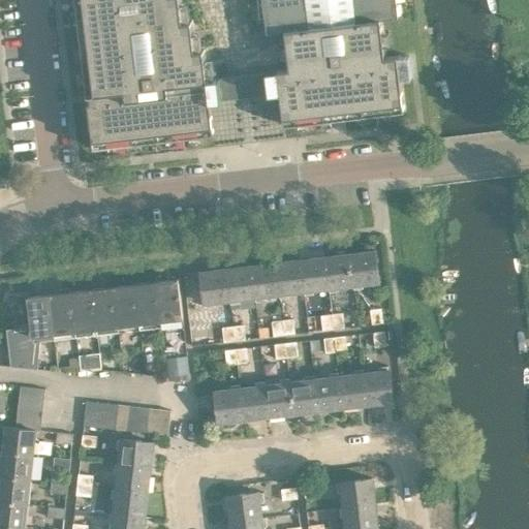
[(76,0),(89,95),(91,95),(91,101),(90,101),(95,148),(215,133),(211,101),(281,93),(285,125),(405,111),(401,81),(398,55),(385,57),(381,18),(399,16),(397,0),(263,0),(268,32),(273,31),(285,30),(290,68),(278,69),(278,71),(277,71),(229,76),(208,80),(205,49),(195,50),(192,20),(183,21),(180,0),(76,0)]
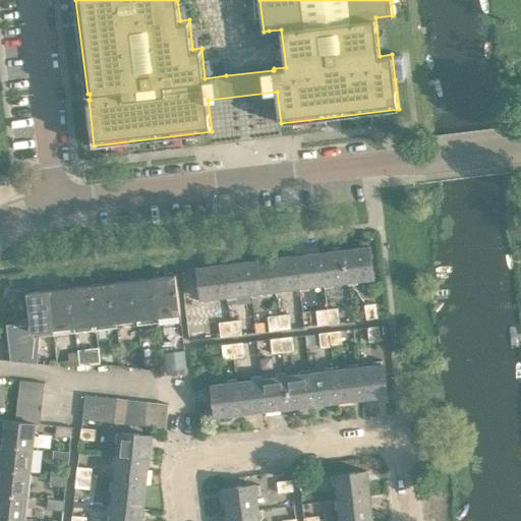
[(345,248),(349,280),(373,277),(369,245),(345,248)]
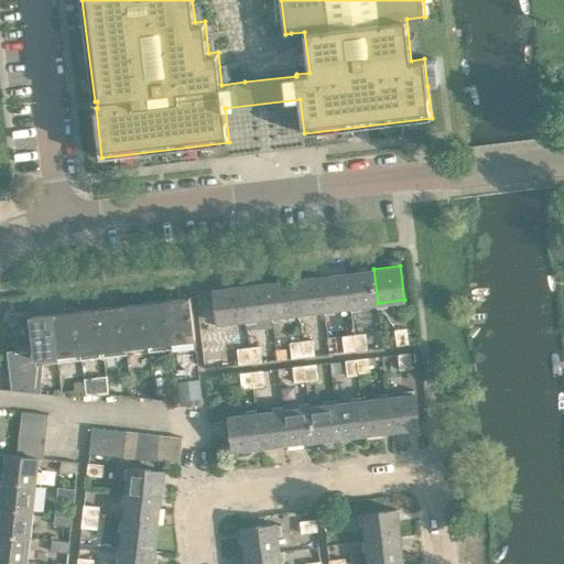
[(373,269),(347,272),(351,306),(378,303),(373,269)]
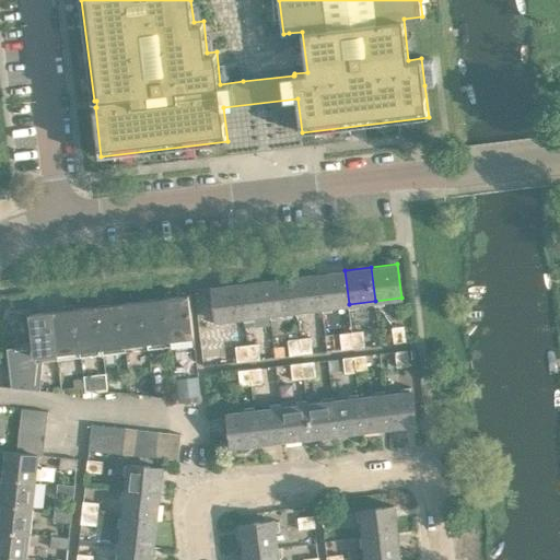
[(345,270),(318,273),(323,307),(349,304),(345,270)]
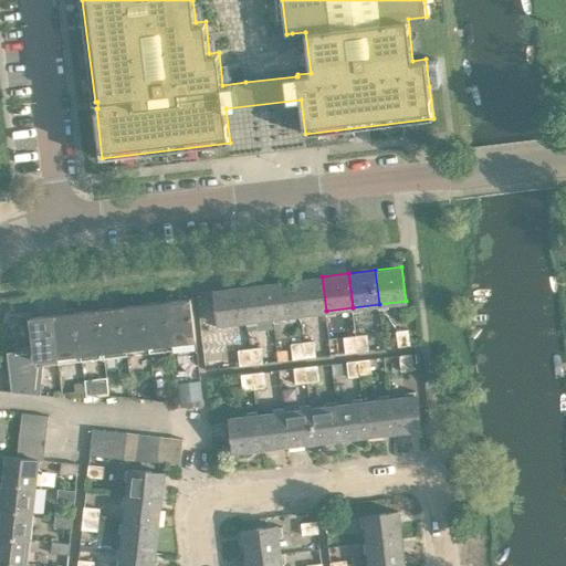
[(301,314),(326,311),(322,276),(296,280),(301,314)]
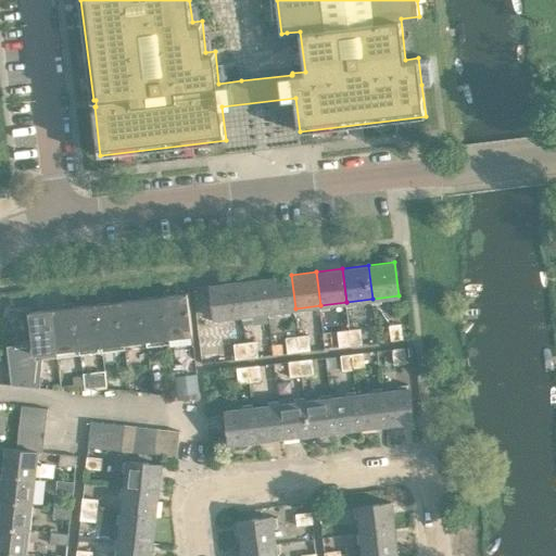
[(269,312),(295,308),(291,275),(265,278),(269,312)]
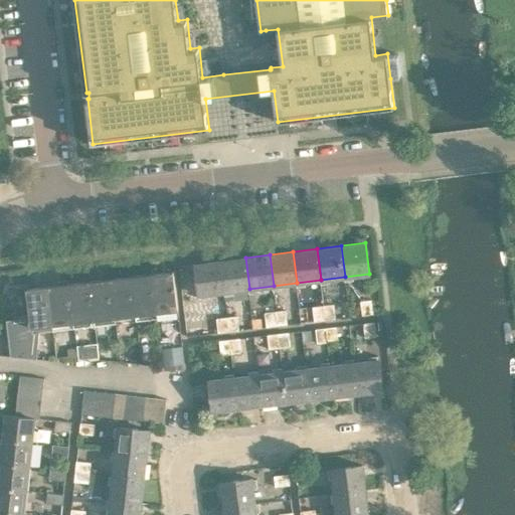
[(221,261),(225,292),(226,301),(236,300),(234,291),(249,289),(245,258),(221,261)]
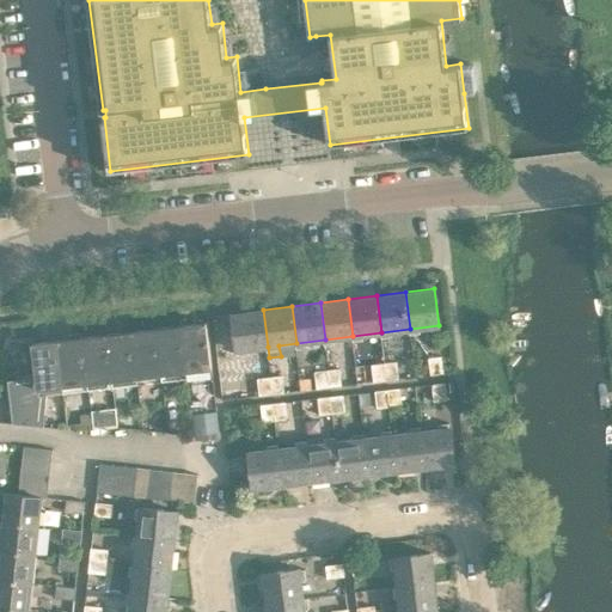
[(239,350),(268,347),(263,310),(234,313),(239,350)]
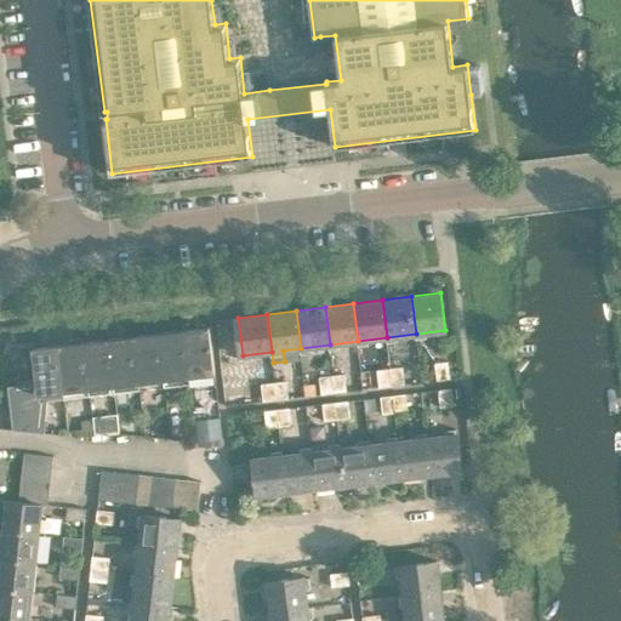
[(217,380),(210,325),(184,329),(191,383),(217,380)]
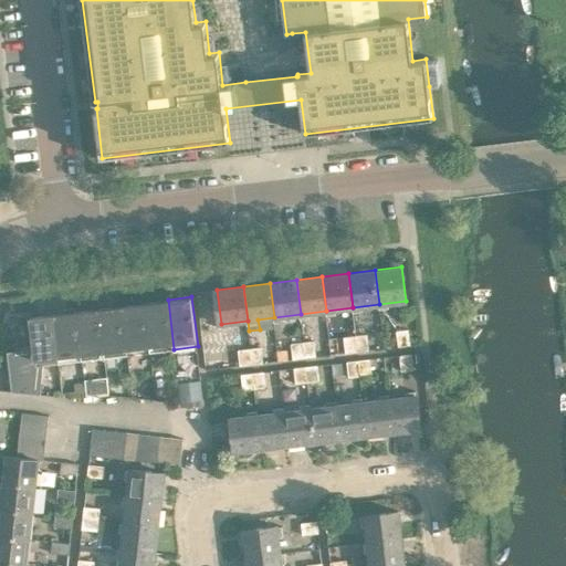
[(146,303),(153,353),(174,349),(168,300),(146,303)]
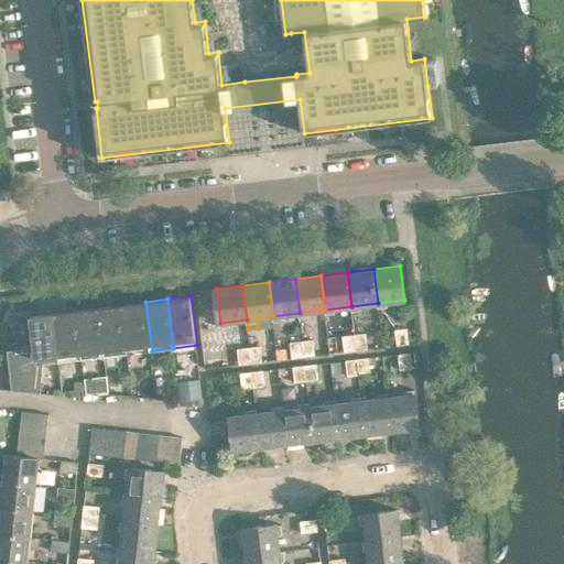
[(121,304),(128,354),(152,351),(145,302),(121,304)]
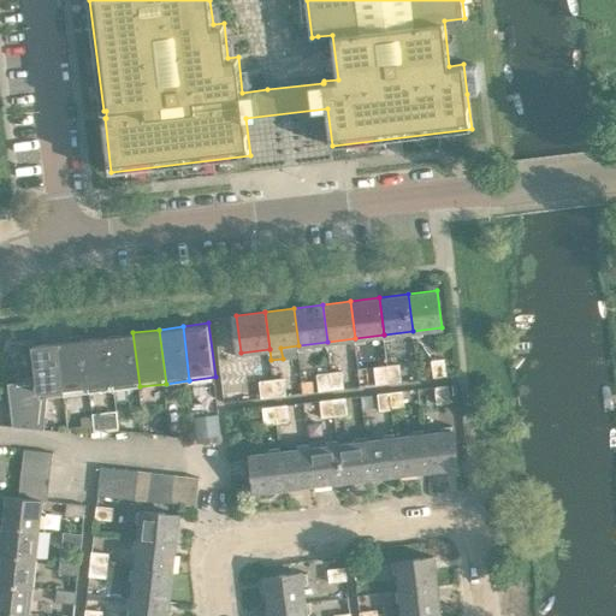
[(107,336),(114,390),(140,386),(132,332),(107,336)]
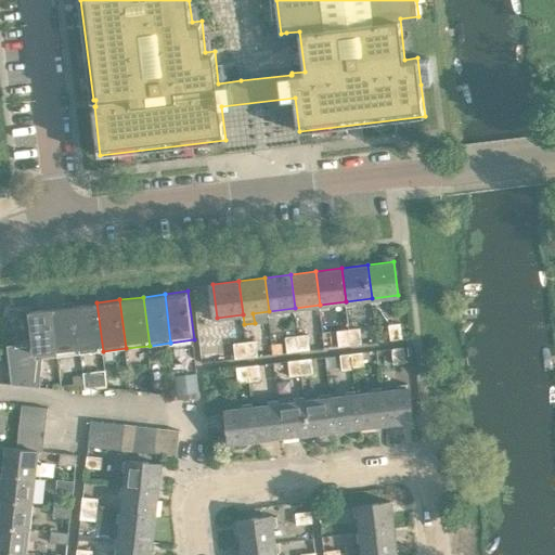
[(75,305),(81,355),(103,351),(97,302),(75,305)]
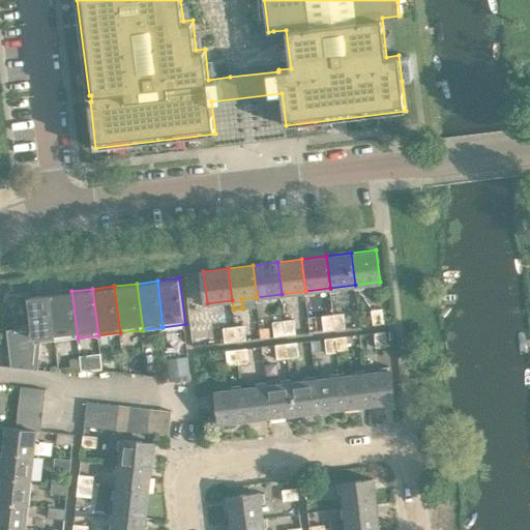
[(78,339),(71,291),(50,294),(55,341),(78,339)]
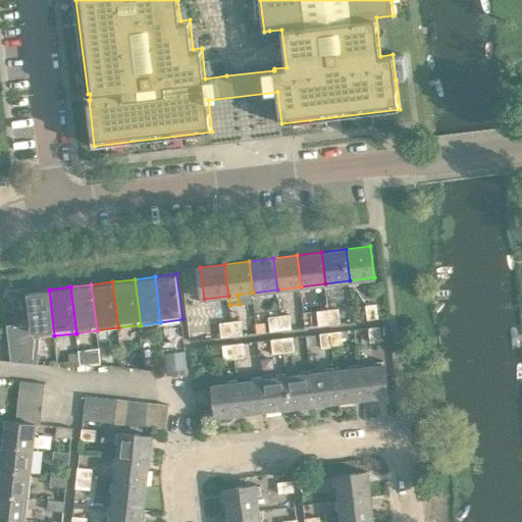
[(54,335),(49,290),(28,293),(34,338),(54,335)]
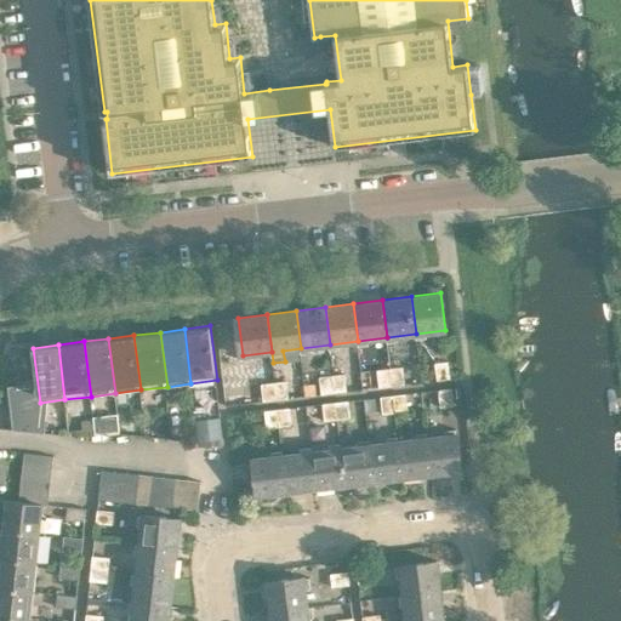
[(437,380),(449,379),(446,362),(434,364),(437,380)]
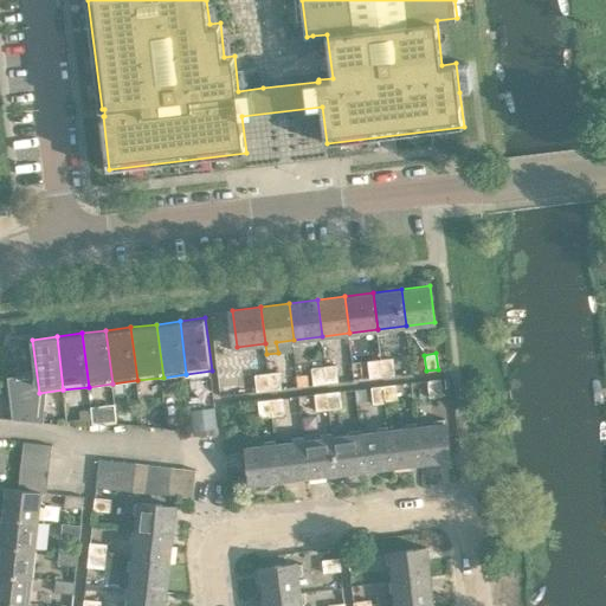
[(381,360),(384,376),(394,374),(392,359),(381,360)]
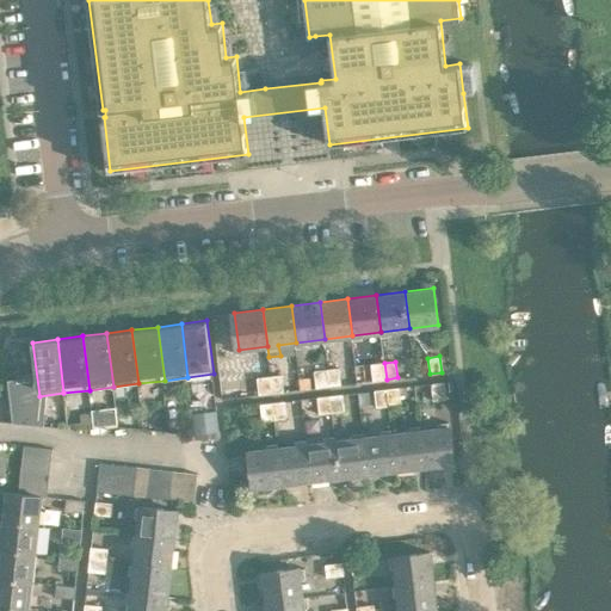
[(387,380),(384,363),(370,364),(372,381),(387,380)]
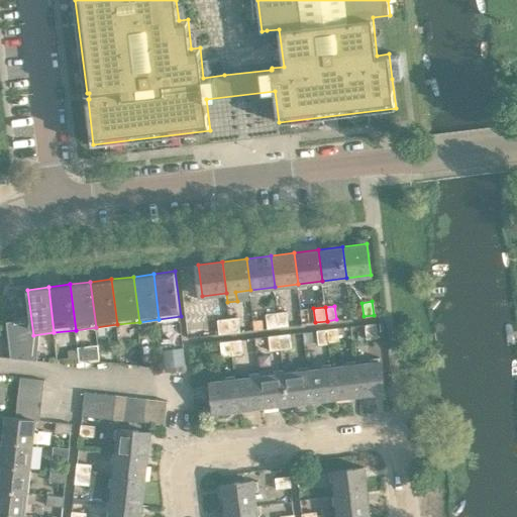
[(278,312),(280,326),(288,325),(286,311),(278,312)]
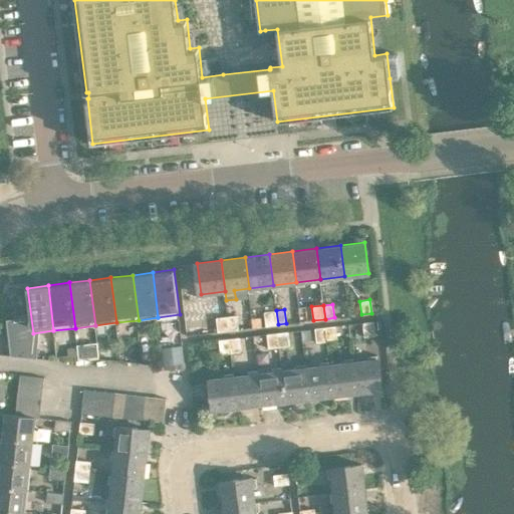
[(278,324),(276,310),(264,312),(266,326),(278,324)]
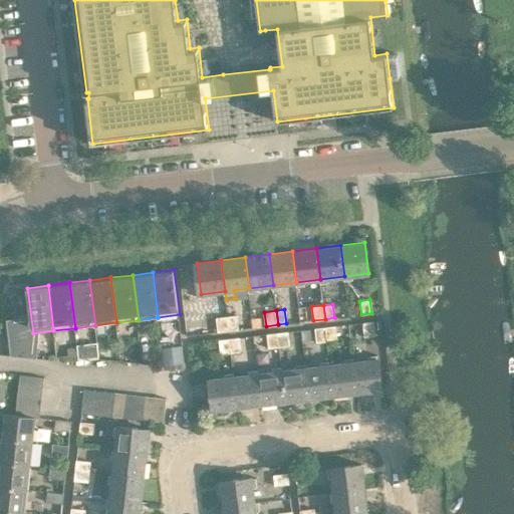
[(229,316),(230,330),(238,329),(236,315),(229,316)]
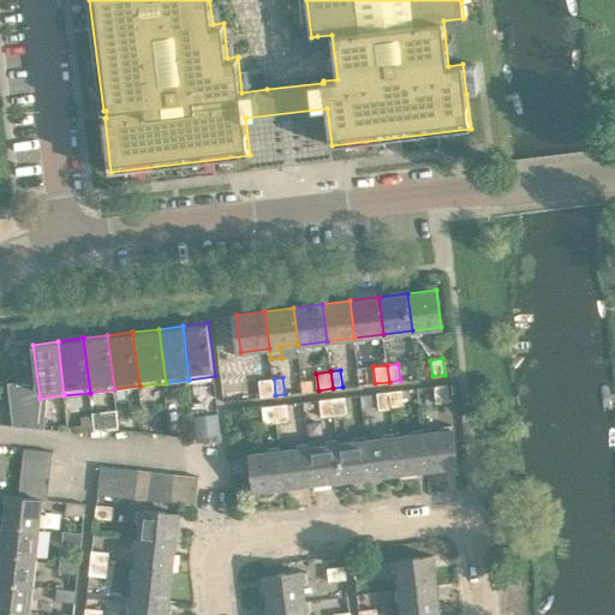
[(275,395),(274,378),(258,381),(261,396),(275,395)]
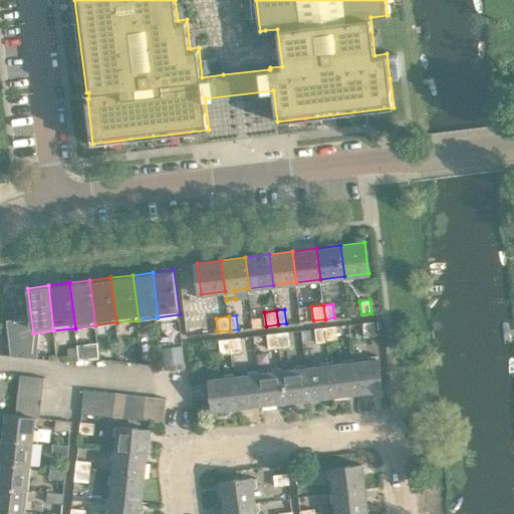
[(374,335),(372,321),(362,323),(364,336),(374,335)]
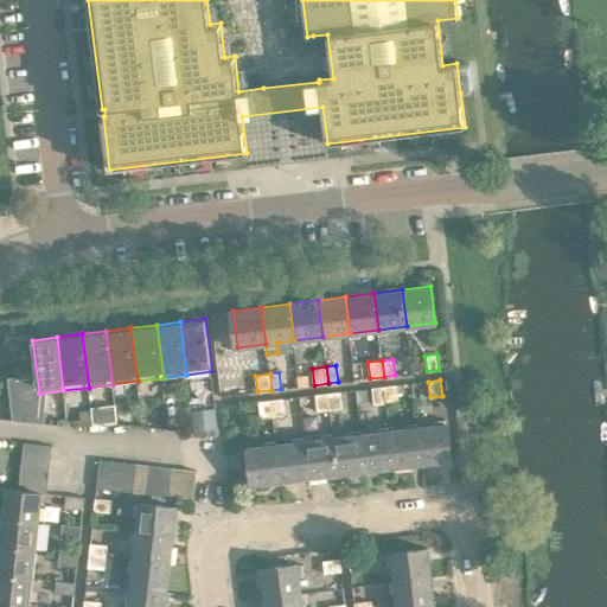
[(385,387),(388,403),(398,402),(396,385),(385,387)]
